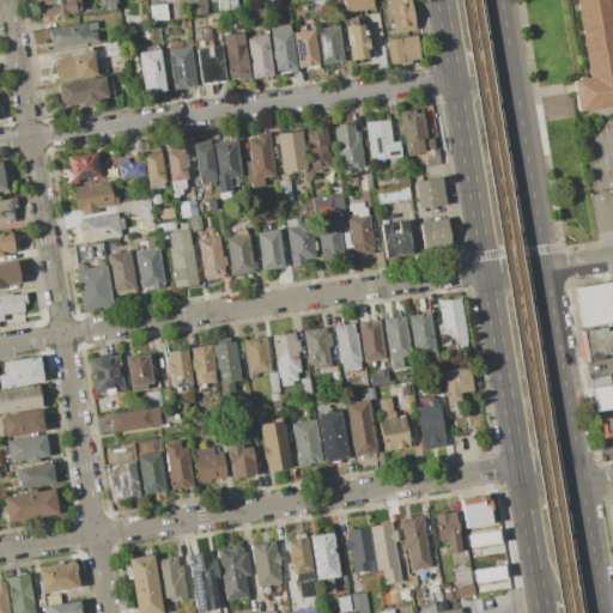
[(40,0),(78,0),(80,11),(40,17),(38,10),(42,10),(40,0)]
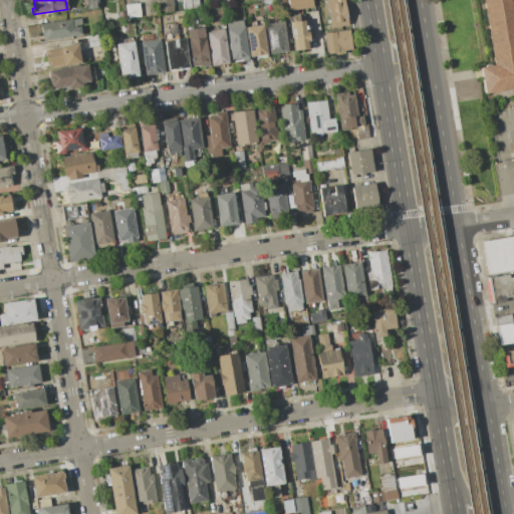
[(84,0),(97,0),(98,8),(86,9),(84,0)]
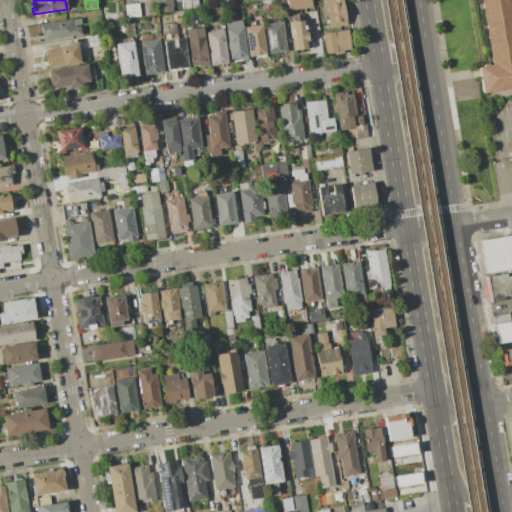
[(156,1),(165,0),(167,13),(158,14),(156,1)]
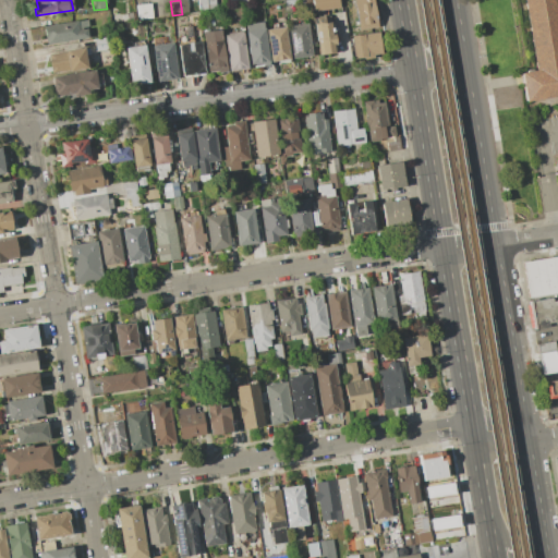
[(197,0),(216,0),(217,11),(199,12),(197,0)]
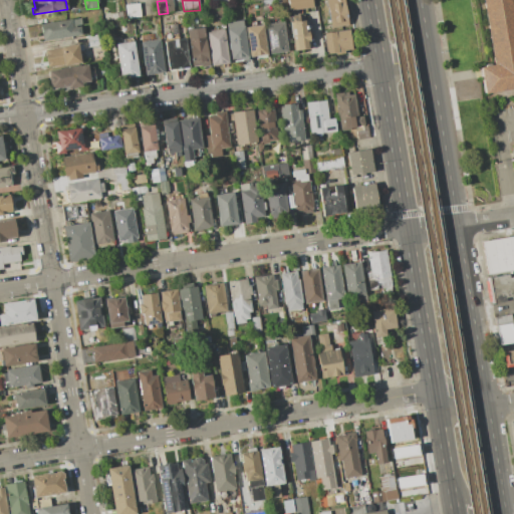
[(285,0),(287,14),(281,15),(279,0),(285,0)]
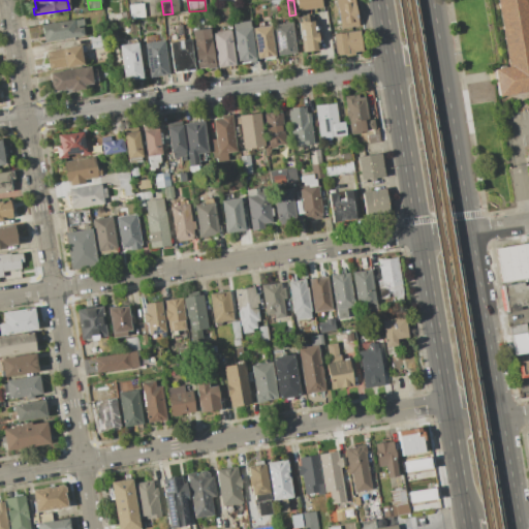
[(296,0),(324,0),(325,7),(298,11),(296,0)]
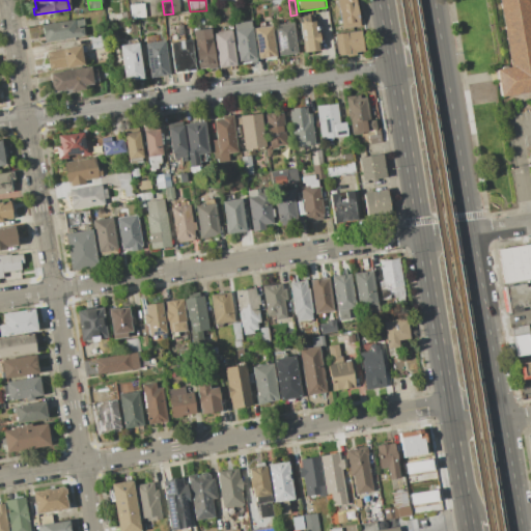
[(337,0),(356,0),(360,26),(341,29),(337,0)]
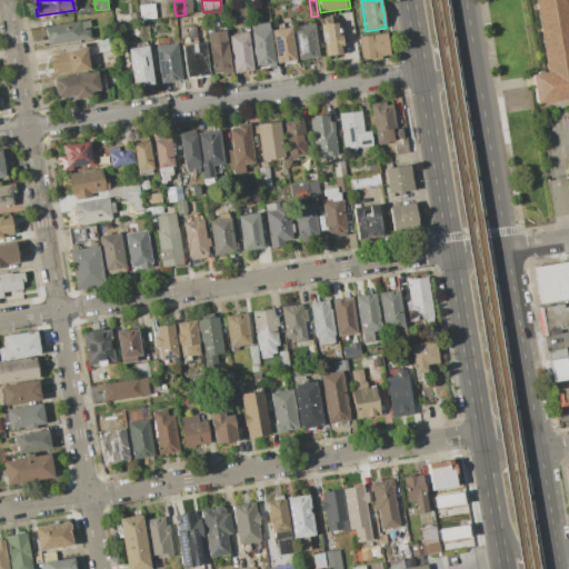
[(568,0),(531,0),(545,72),(530,75),(538,105),(568,97),(568,0)]
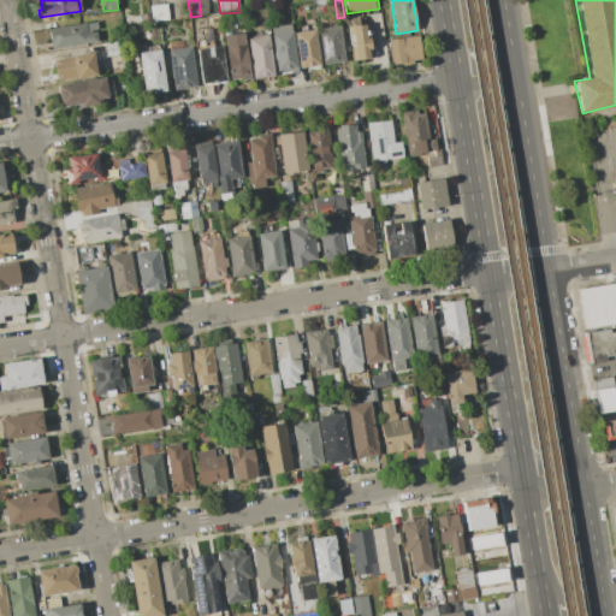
[(150,6),(167,4),(170,25),(153,27),(150,6)]
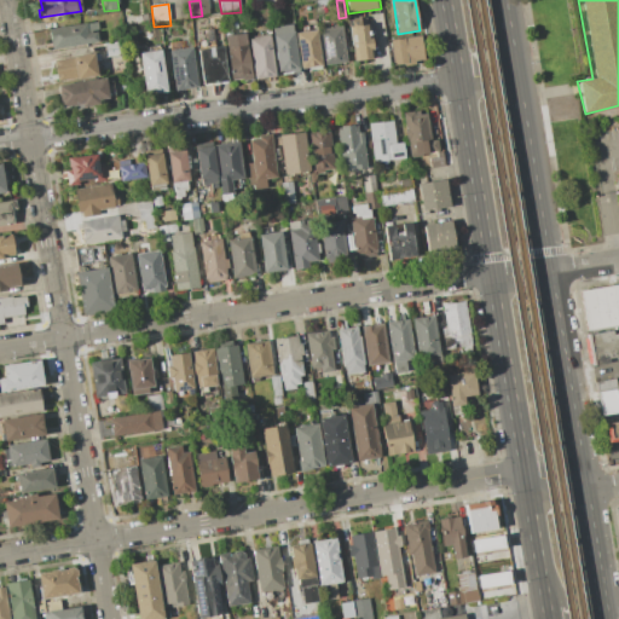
[(48,29),(86,23),(86,24),(97,22),(100,42),(51,51),(48,29)]
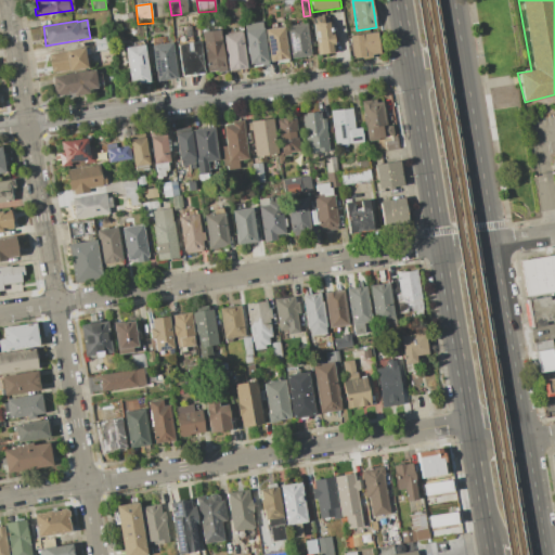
[(244,24),(261,22),(262,28),(263,28),(268,64),(252,66),(252,64),(248,64),(244,30),(245,30),(244,24)]
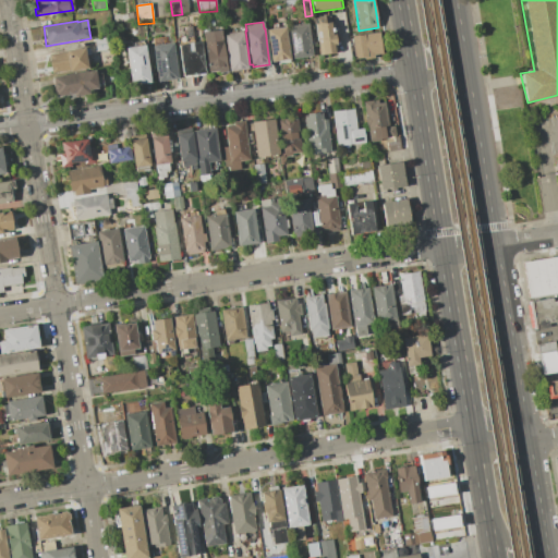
[(318,23),(334,22),(338,53),(323,56),(322,43),(317,43),(316,32),(319,31),(318,23)]
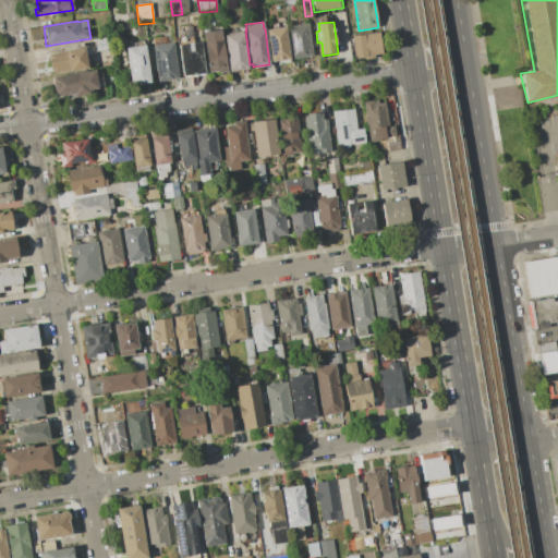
[(288,26),(307,24),(312,56),(292,59),(288,26)]
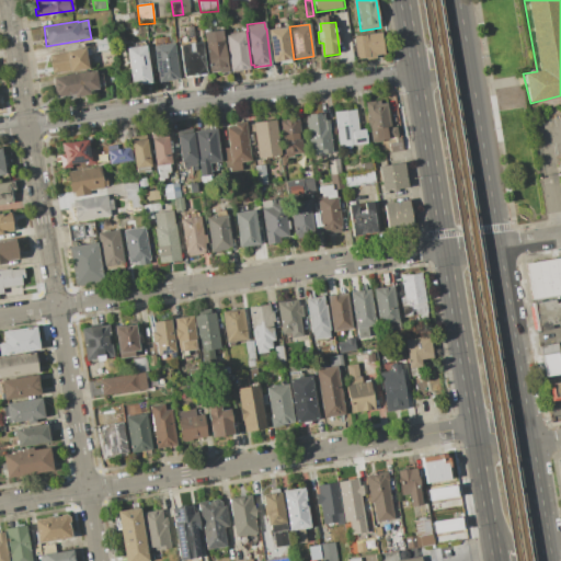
[(267,30),(287,27),(292,63),(283,64),(282,60),(272,61),(267,30)]
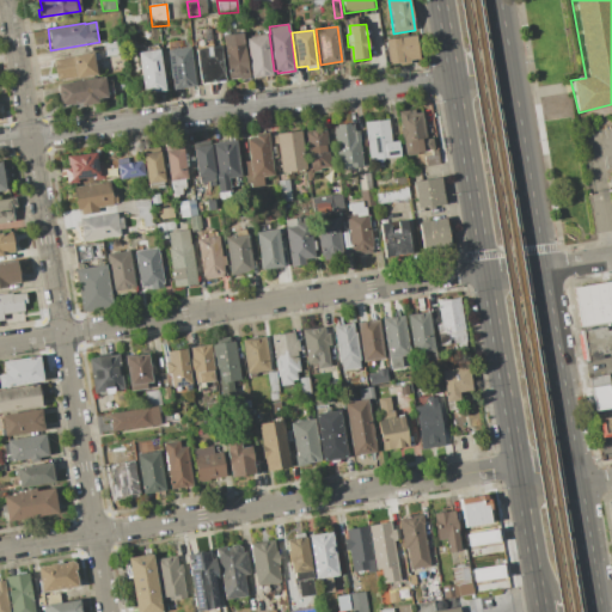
[(222,35),(242,32),(250,79),(240,80),(239,77),(230,79),(222,35)]
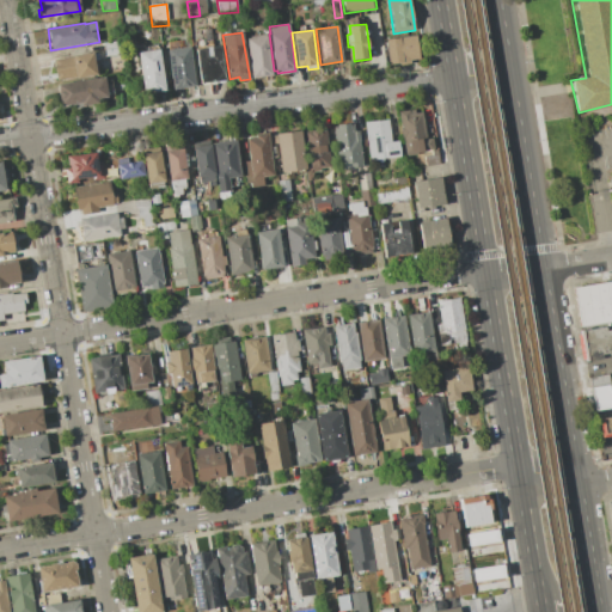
[(245,40),(250,38),(250,37),(265,34),(267,36),(268,36),(274,74),(252,78),(245,40)]
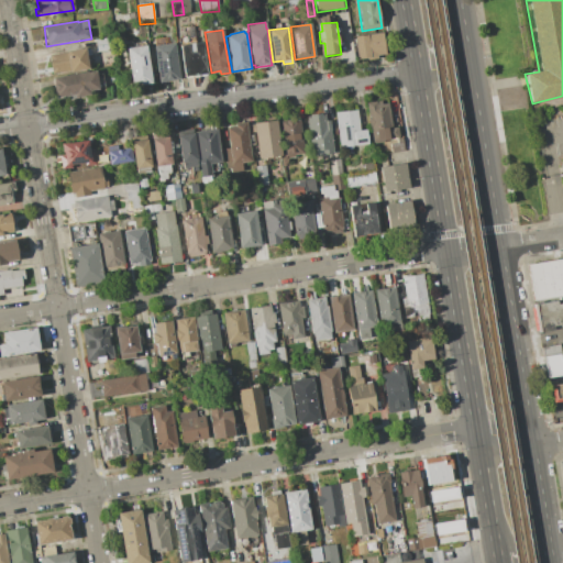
[(354,37),(385,33),(388,56),(383,56),(383,61),(364,63),(363,59),(357,59),(354,37)]
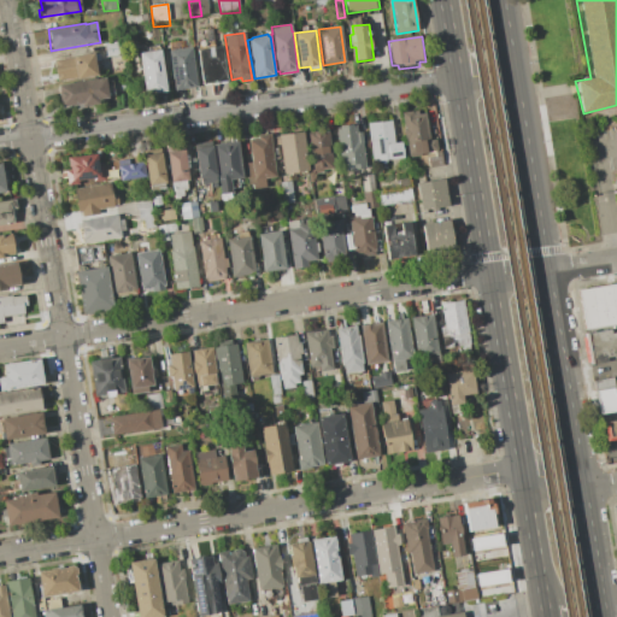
[(194,40),(205,39),(206,42),(213,41),(215,47),(222,46),(228,81),(203,86),(194,40)]
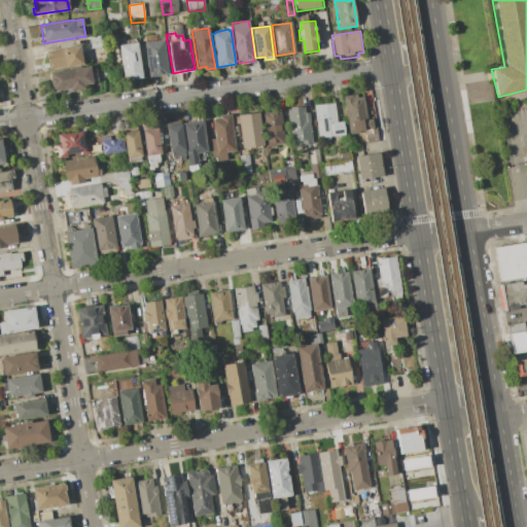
[(89,37),(105,34),(106,45),(91,48),(89,37)]
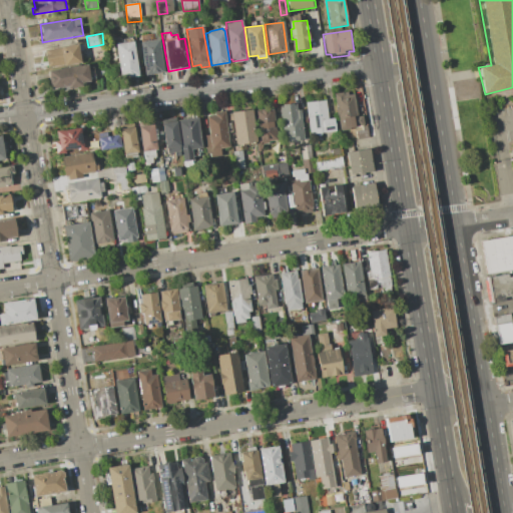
[(140,42),(158,39),(163,72),(145,75),(140,42)]
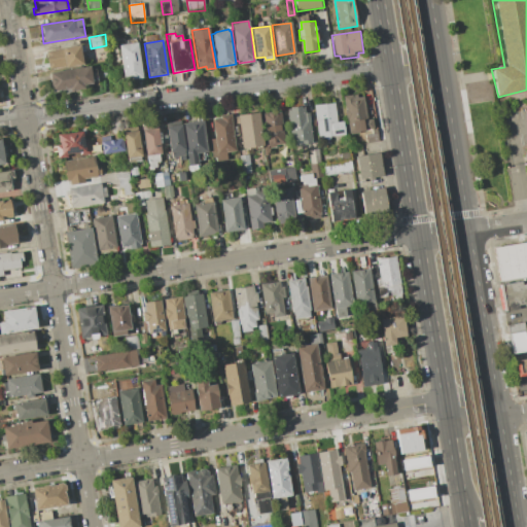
[(118,45),(137,42),(143,77),(124,80),(123,73),(121,73),(120,67),(121,67),(118,45)]
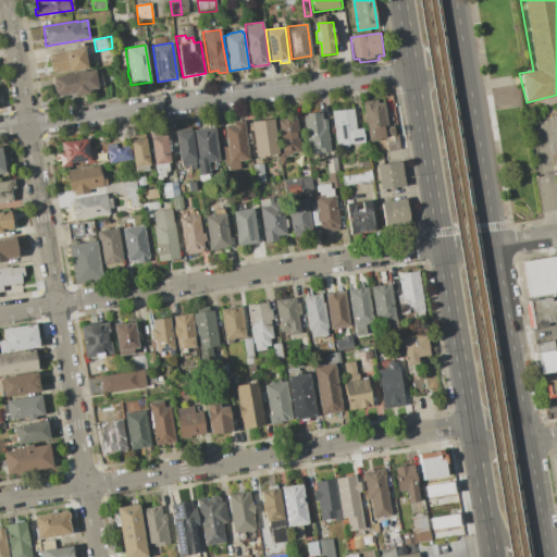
[(49,54),(65,51),(64,50),(85,47),(85,49),(89,48),(89,53),(113,49),(115,63),(91,67),(89,54),(86,54),(88,65),(87,66),(87,69),(69,72),(69,69),(50,72),(48,59),(49,59),(49,54)]
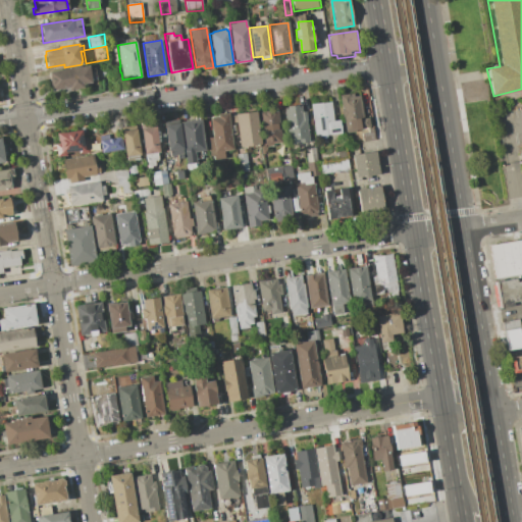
[(48,71),(89,65),(90,70),(93,70),(94,76),(91,77),(92,84),(83,86),(84,88),(63,92),(63,89),(51,91),(48,71)]
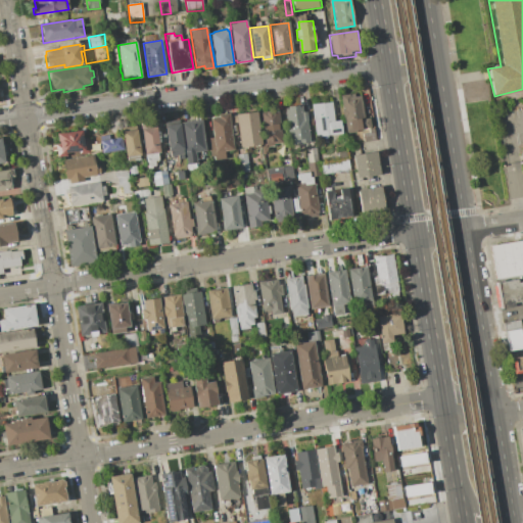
[(340,95),(360,92),(364,117),(369,116),(370,127),(344,131),(341,109),(342,109),(340,95)]
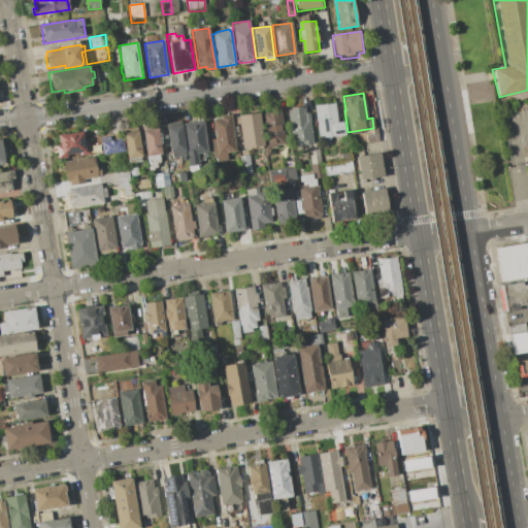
[(314,105),(334,102),(337,122),(342,121),(344,135),(319,139),(314,105)]
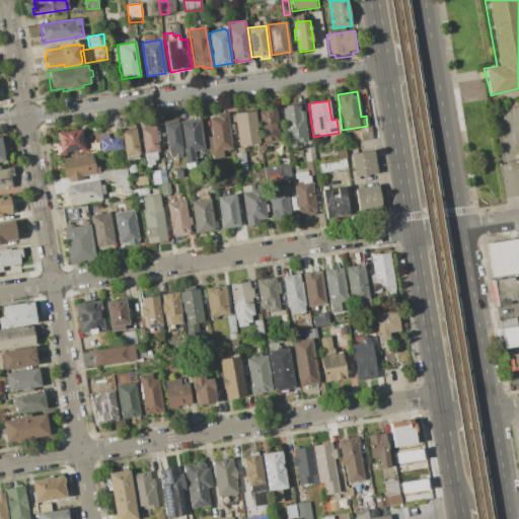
[(285,105),(296,103),(296,105),(299,105),(300,112),(304,110),(308,141),(303,142),(303,144),(297,145),(297,143),(288,144),(282,107),(285,106),(285,105)]
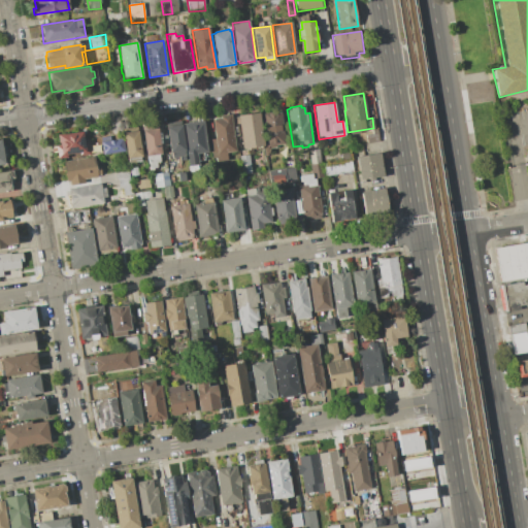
[(261,112),(282,109),(286,143),(275,145),(276,149),(267,150),(261,112)]
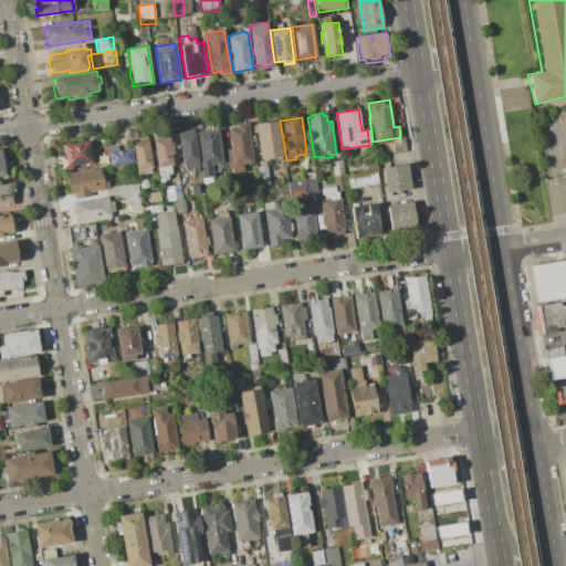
[(254,124),(278,121),(283,156),(263,159),(265,173),(258,174),(255,159),(260,159),(254,124)]
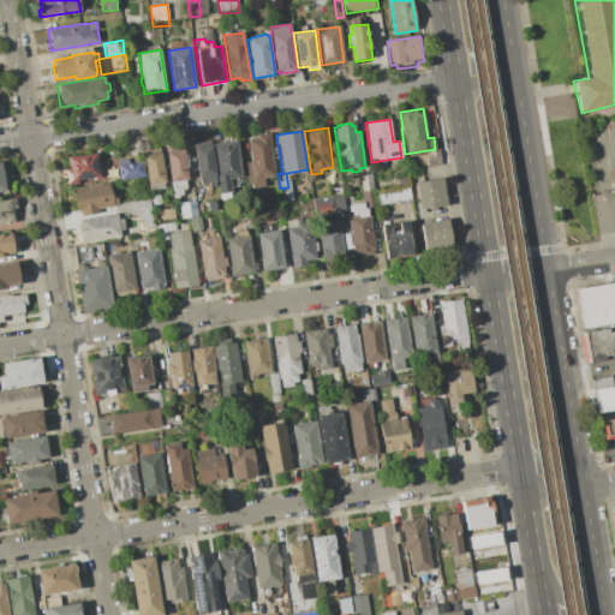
[(246,139),(256,138),(256,135),(269,132),(275,175),(263,178),(264,186),(251,189),(250,184),(246,185),(244,162),(250,161),(246,139)]
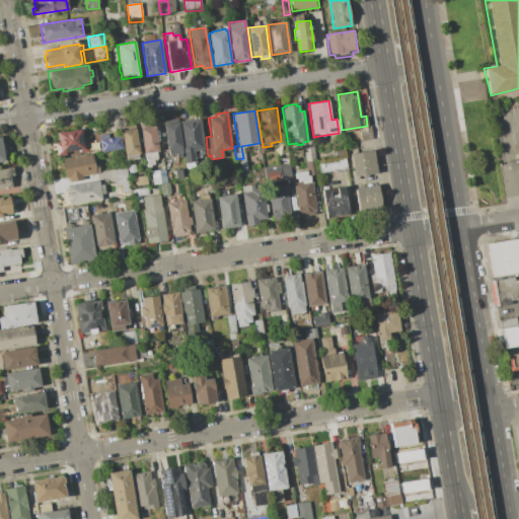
[(178,122),(200,119),(204,150),(194,151),(196,161),(194,162),(195,167),(186,168),(184,163),(186,163),(178,122)]
